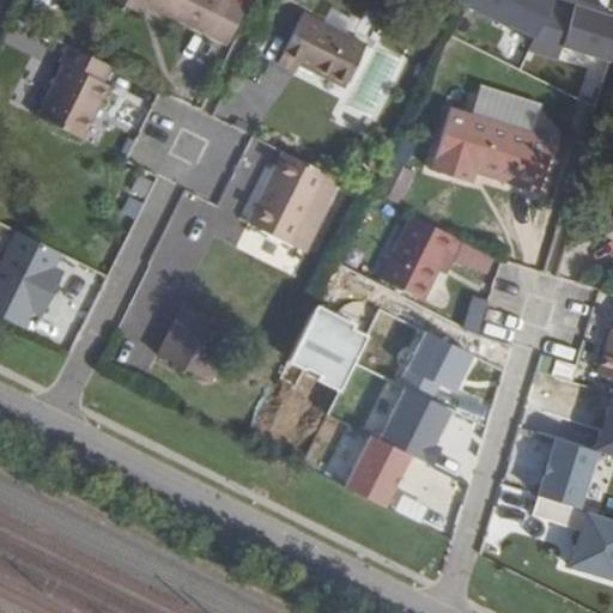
[(230,52),(249,13),(223,0),(108,0),(128,10),(132,1),(143,7),(230,52)]
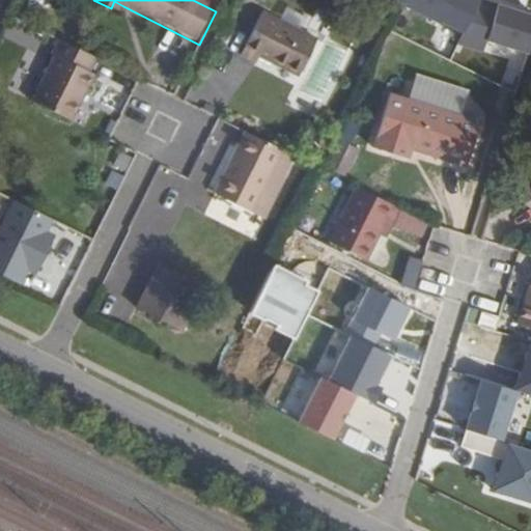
[(530,56),(530,54),(530,10),(499,0),(408,0),(404,11),(464,31),(458,45),(484,53),(488,43),(530,56)]
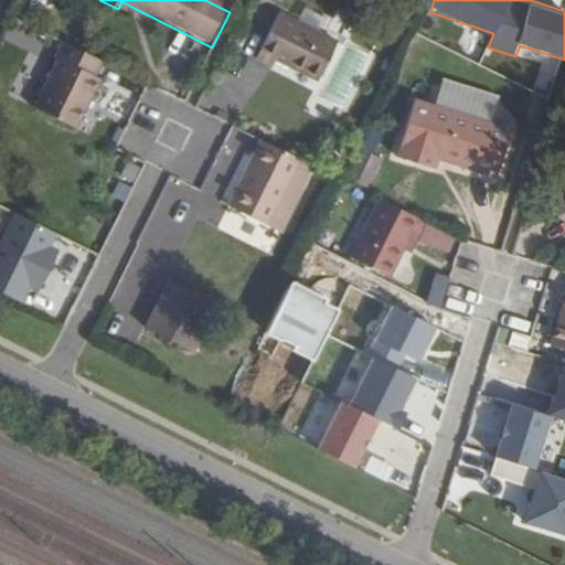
[(127,14),(131,7),(121,1),(118,9),(127,14)]
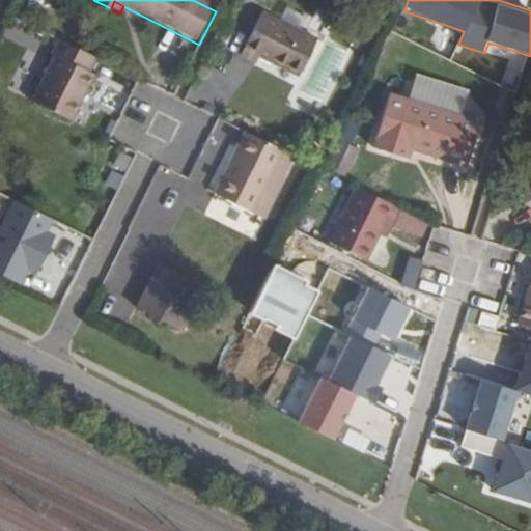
[(259,61),(276,70),(297,80),(313,46),(261,20),(241,59),(256,67),(259,61)]
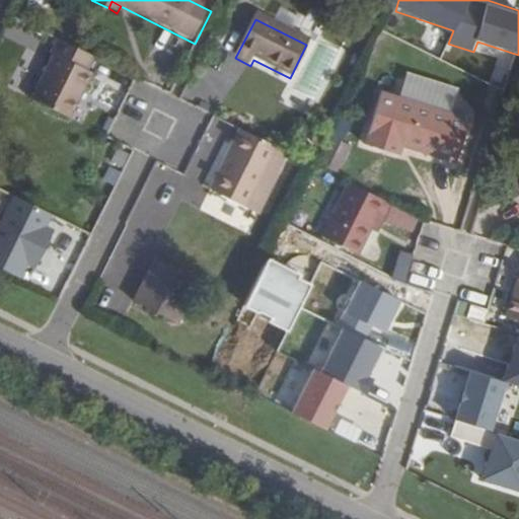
[(86,72),(92,59),(56,41),(49,54),(53,56),(30,100),(69,120),(91,74),(86,72)]
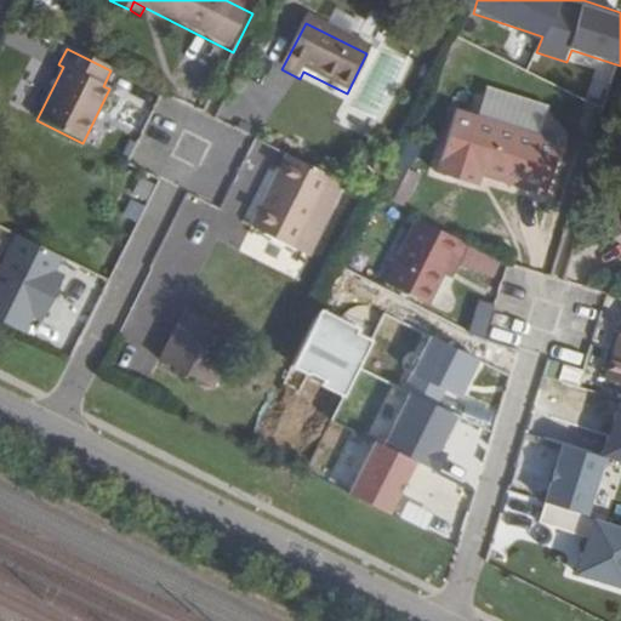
[(320,89),(323,81),(303,72),(300,79),(320,89)]
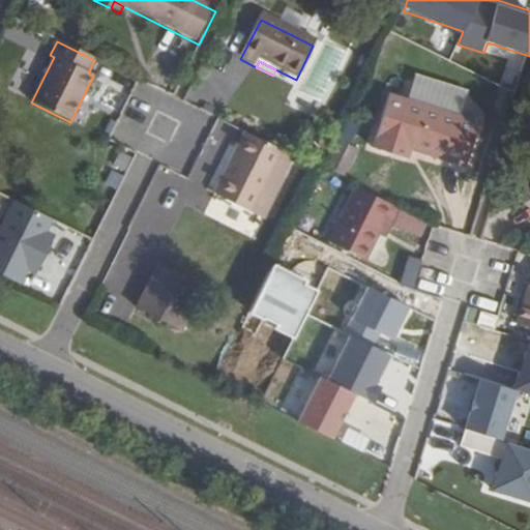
[(395,148),(407,152),(463,170),(477,126),(387,97),(371,150),(392,157),(395,148)]
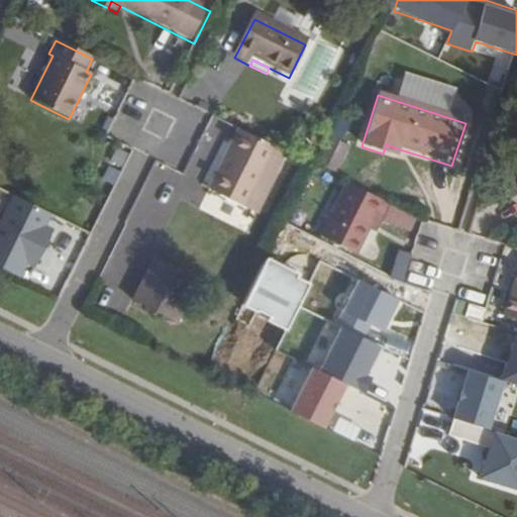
[(205,189),(240,207),(270,147),(235,130),(205,189)]
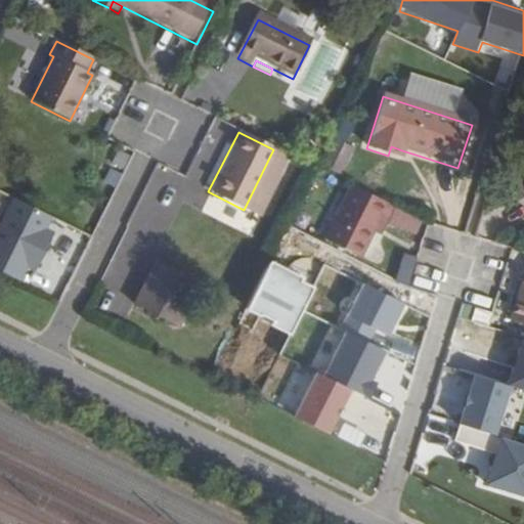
[(400,160),(402,150),(391,146),(388,156),(400,160)]
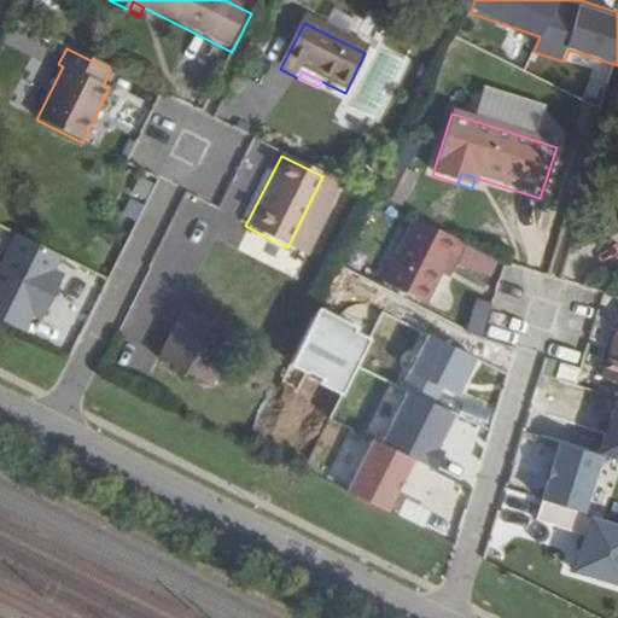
[(322,176),(287,248),(303,255),(338,185),(322,176)]
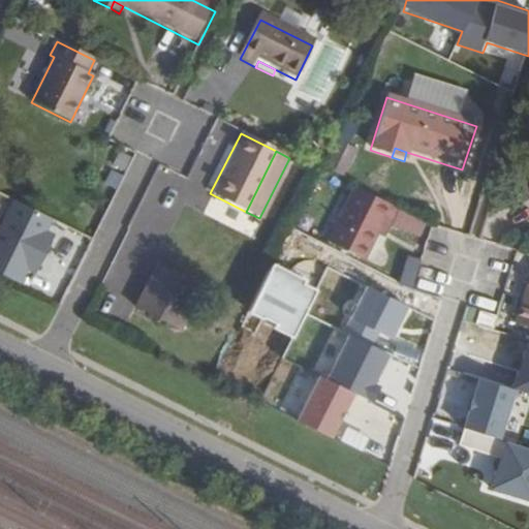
[(528,165),(519,195),(528,198),(528,165)]
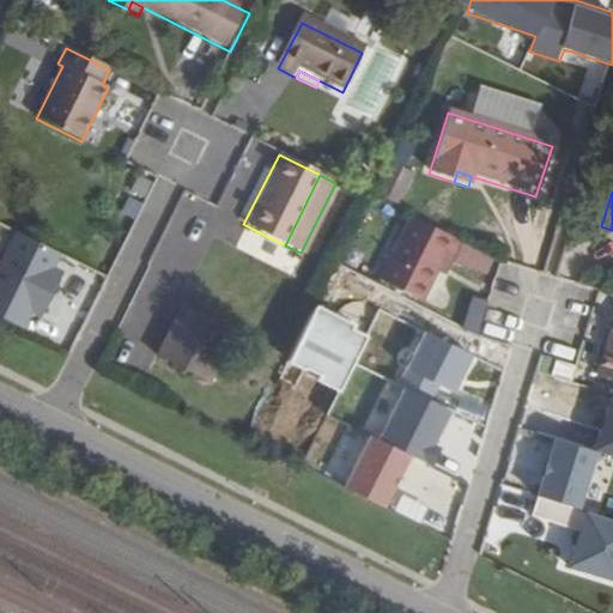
[(206,225),(196,220),(188,236),(198,241),(206,225)]
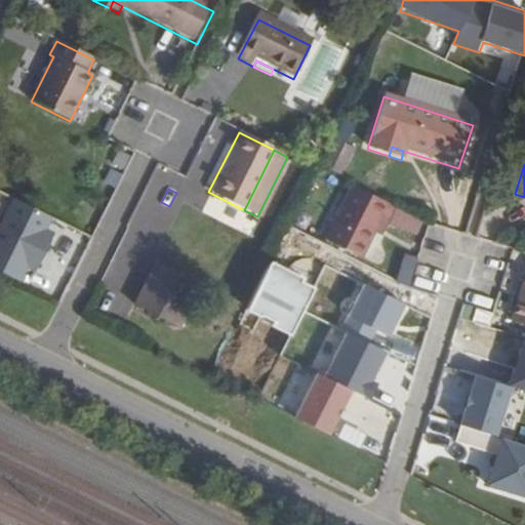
[(381,221),(388,225),(394,210),(354,191),(328,243),(362,259),(375,234),(381,221)]
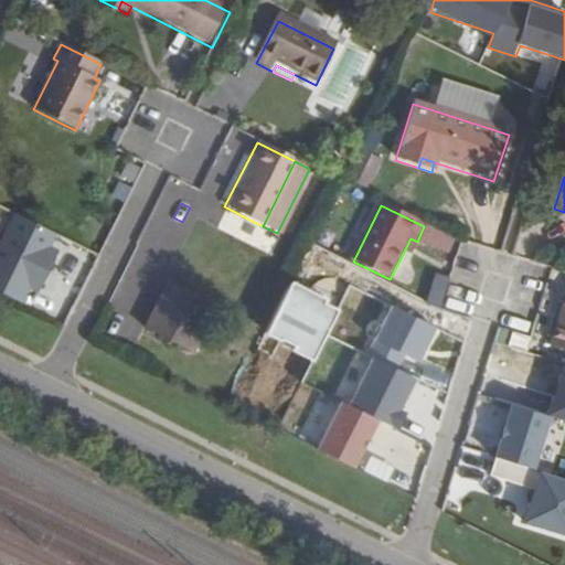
[(13,212),(0,238),(0,292),(34,310),(70,241),(13,212)]
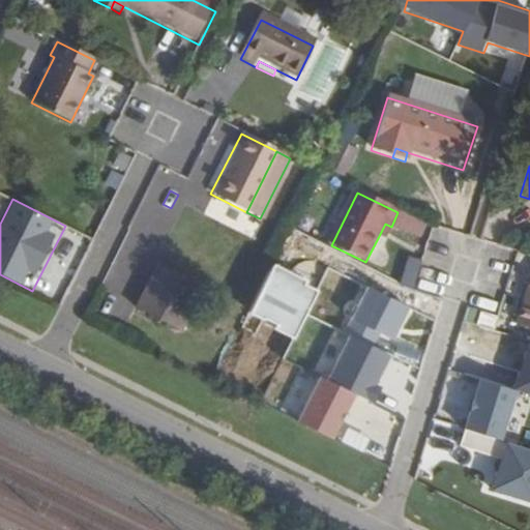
[(418,240),(424,226),(398,212),(391,227),(418,240)]
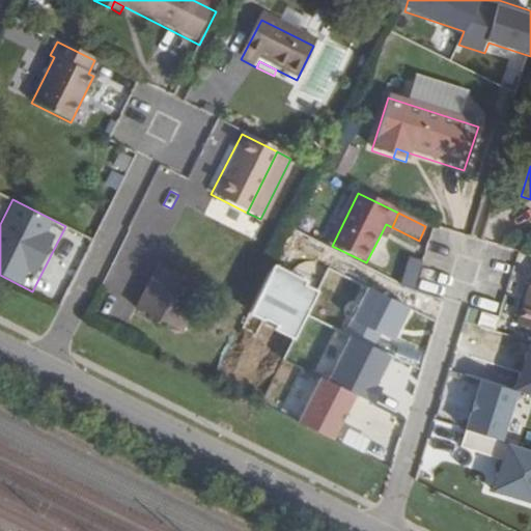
[(386,240),(392,227),(386,224),(380,236),(386,240)]
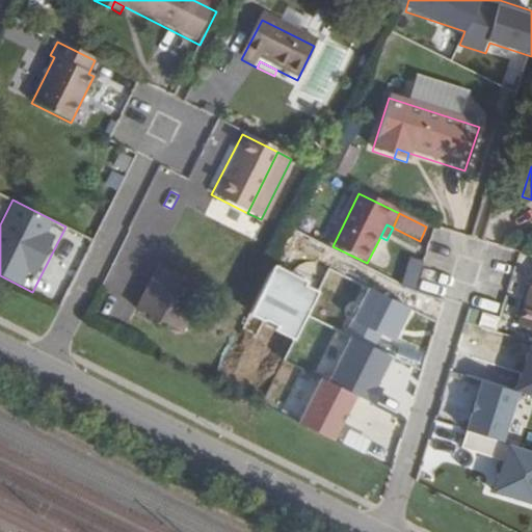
[(156,265),(134,310),(180,331),(202,288),(156,265)]
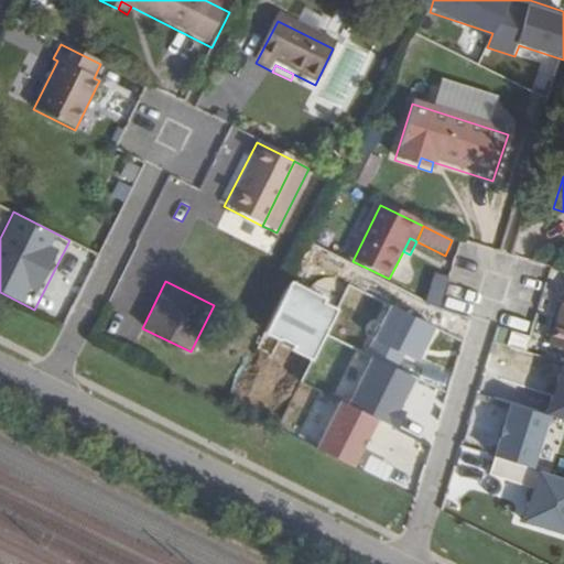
[(563,306),(550,349),(563,354),(563,306)]
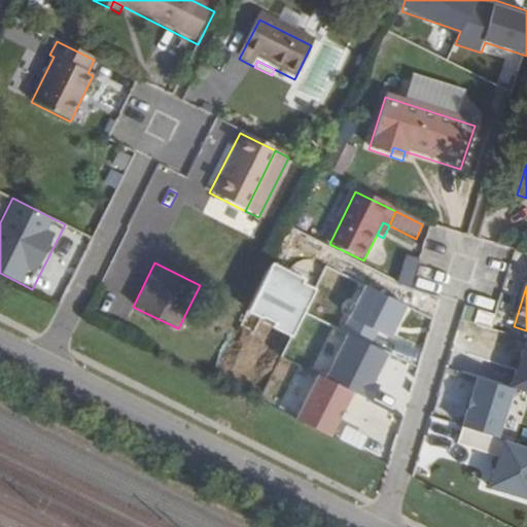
[(513,390),(526,392),(526,341),(522,340),(513,390)]
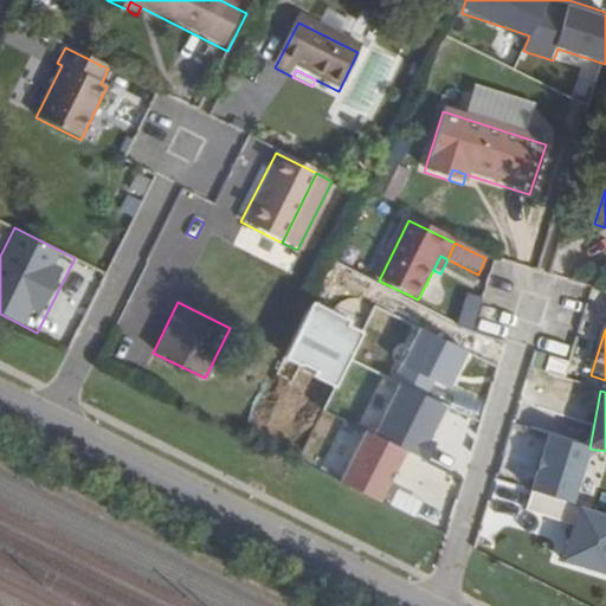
[(526,510),(568,523),(592,446),(548,433),(526,510)]
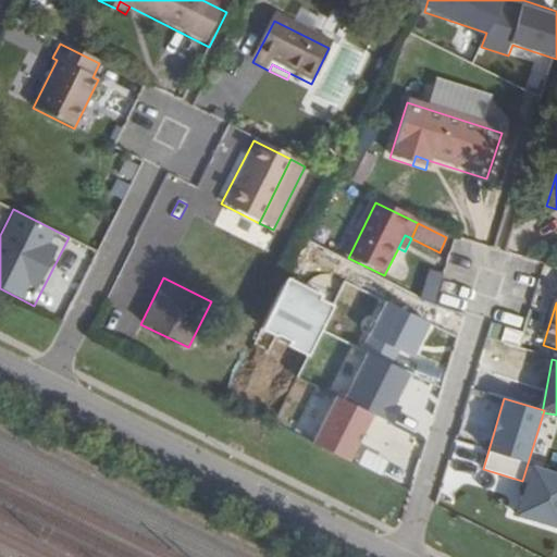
[(556,529),(556,472),(532,465),(516,516),(556,529)]
